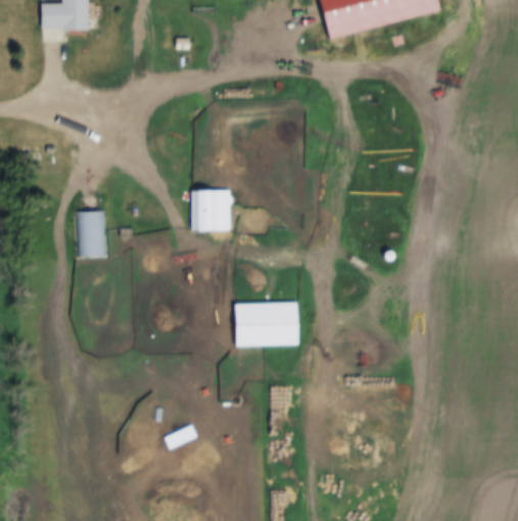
[(61,0),(61,2),(40,2),(40,29),(87,29),(87,0),(61,0)]
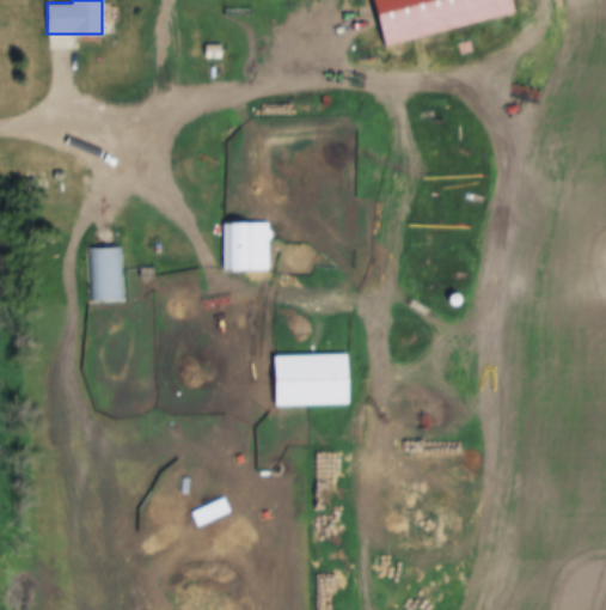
[(267,270),(267,223),(224,223),(224,270),(267,270)]
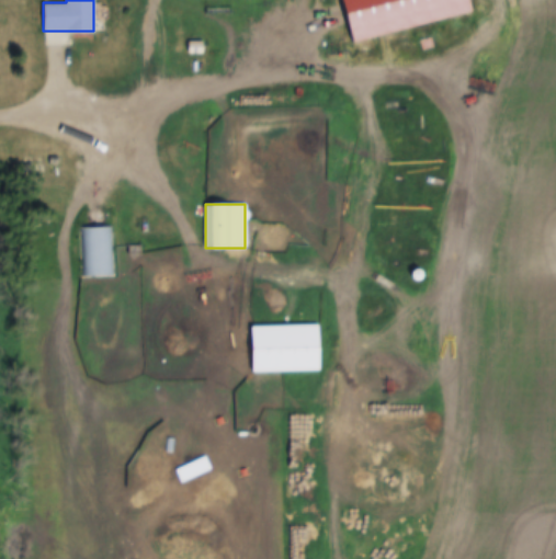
[(108,275),(106,226),(75,226),(76,276),(108,275)]
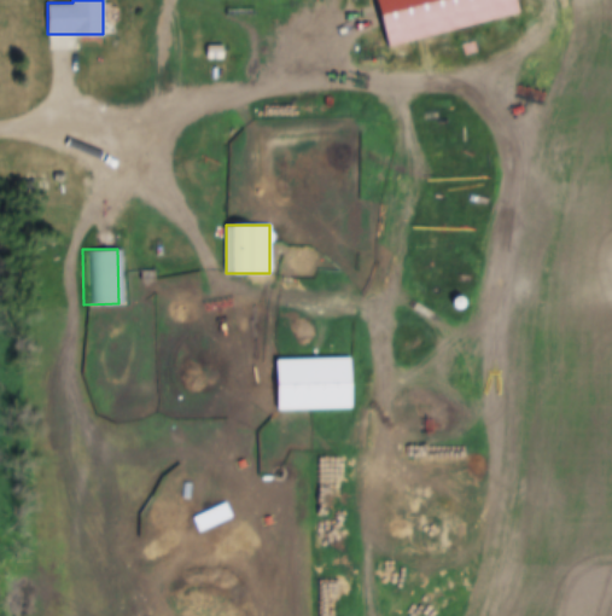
[(279,410),(356,408),(355,356),(278,358),(279,410)]
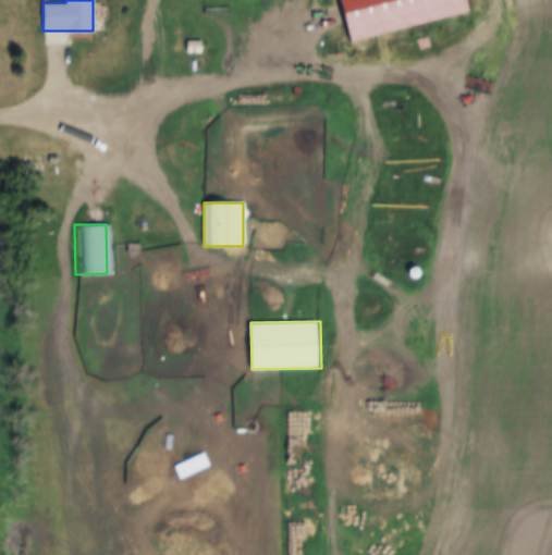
[(192,477),(222,485),(227,471),(195,461),(192,477)]
